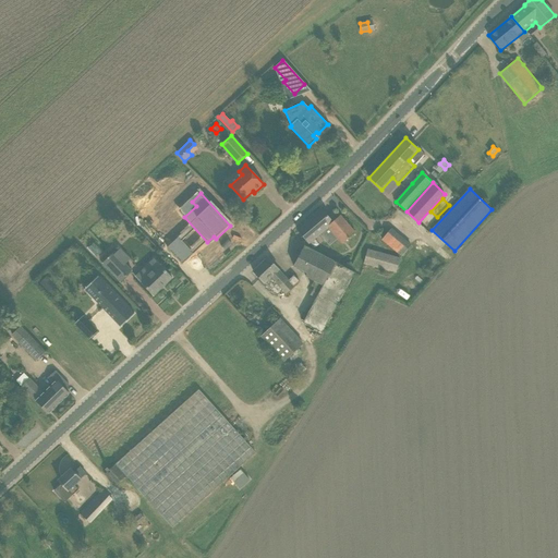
[(342,243),(346,241),(355,233),(340,216),(332,221),(322,208),(298,229),(308,243),(319,234),(334,251),(342,243)]
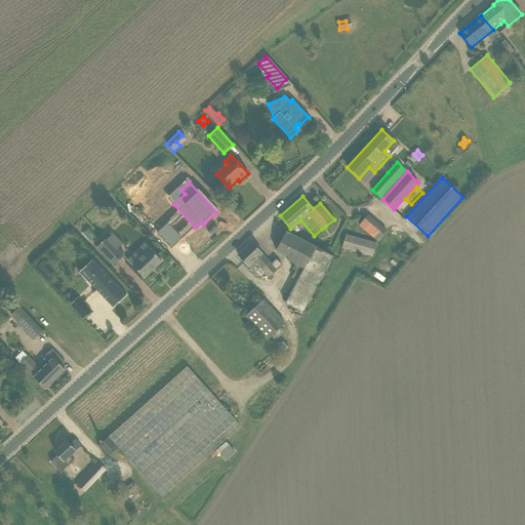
[(366,216),(359,225),(377,241),(385,233),(366,216)]
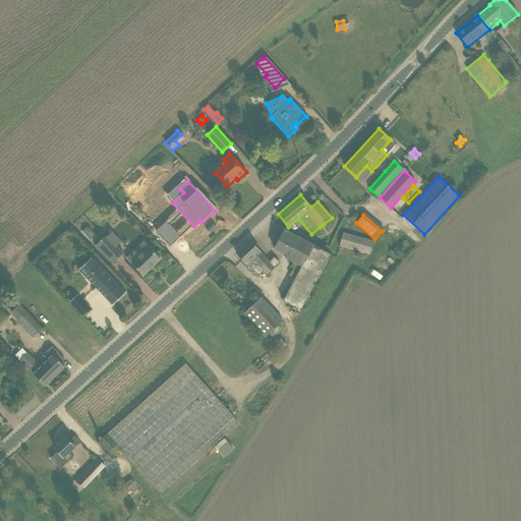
[(156,231),(170,246),(180,237),(166,221),(156,231)]
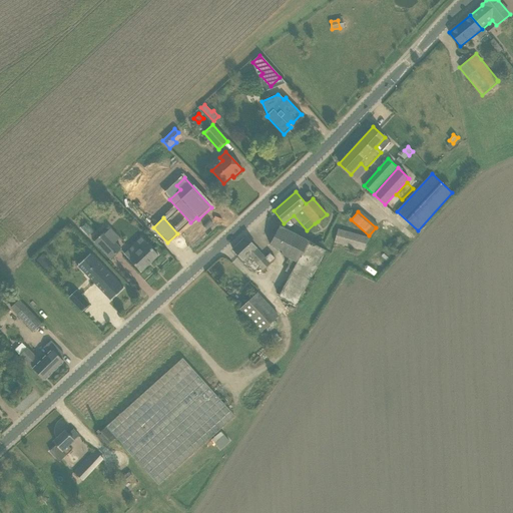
[(289,265),(286,270),(285,272),(291,275),(279,297),(297,306),(326,250),(280,226),(281,225),(280,224),(278,227),(279,227),(270,244),(283,250),(281,253),(289,258),(287,263),(289,265)]
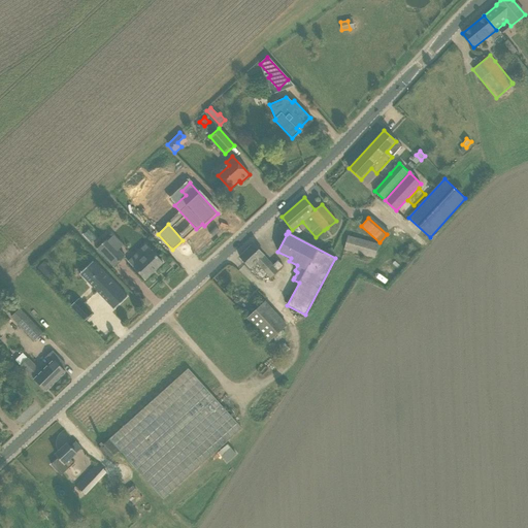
[(348,236),(344,249),(375,258),(378,244),(348,236)]
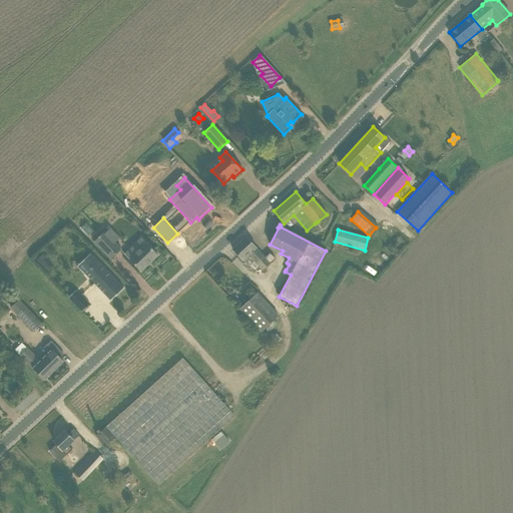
[(110,260),(121,249),(104,231),(93,241),(110,260)]
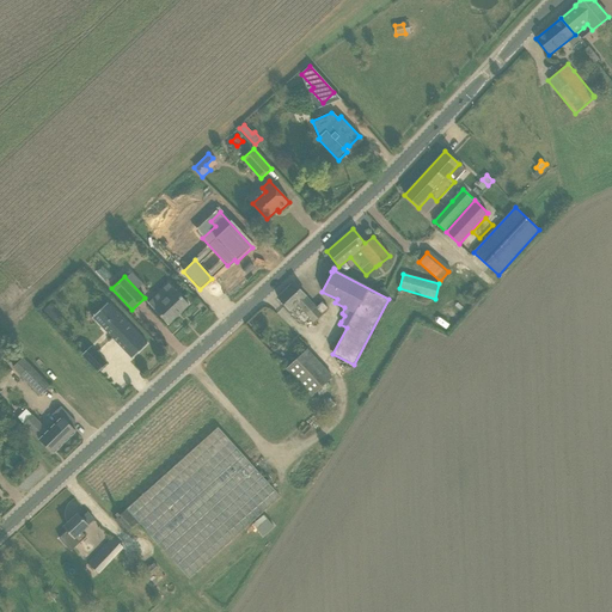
[(306,295),(293,282),(286,289),(293,297),(295,294),(301,300),(295,305),(299,308),(304,305),(305,306),(304,308),(305,310),(303,312),(306,316),(310,312),(317,319),(329,308),(323,303),(317,307),(306,297),(306,295)]
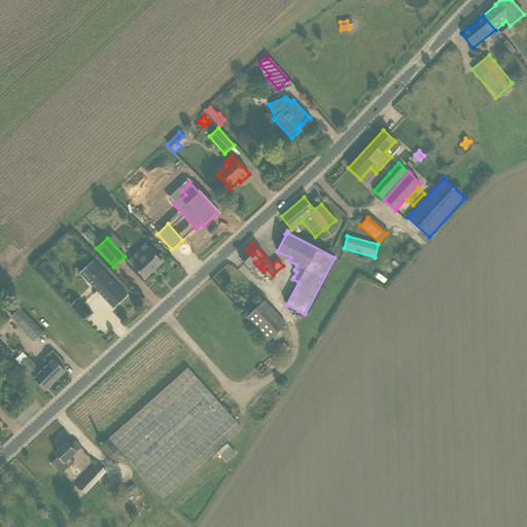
[(138,251),(143,256),(133,267),(145,279),(163,262),(145,244),(138,251)]
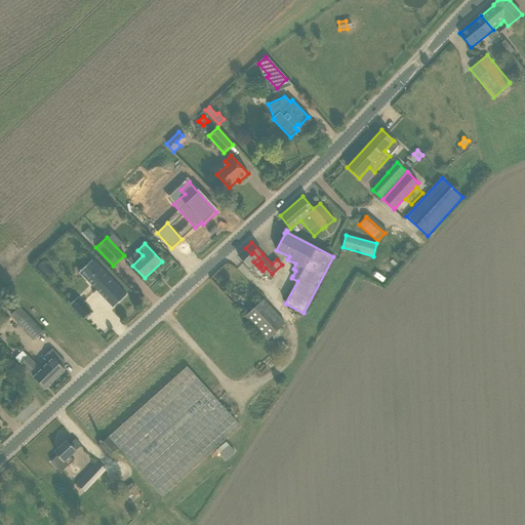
[(251,254),(245,248),(238,255),(257,276),(259,277),(265,273),(269,277),(272,274),(266,268),(263,271),(259,268),(261,266),(260,265),(261,263),(260,261),(256,265),(253,261),(258,257),(253,252),(251,254)]
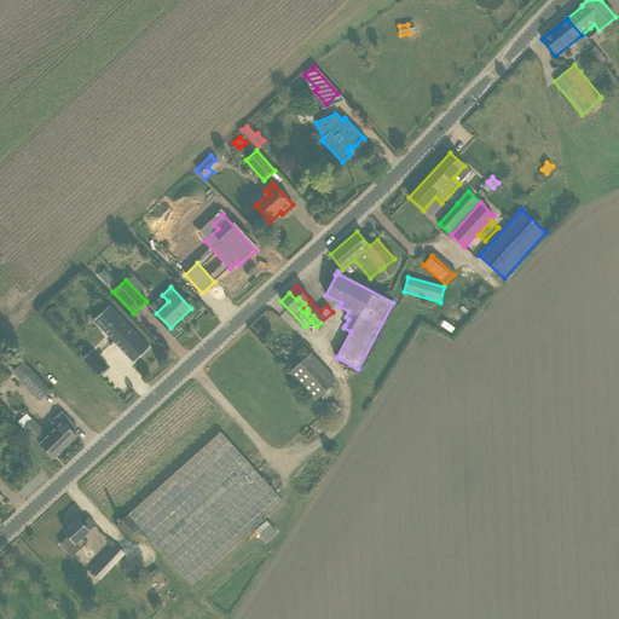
[(109,306),(94,320),(133,363),(149,348),(109,306)]
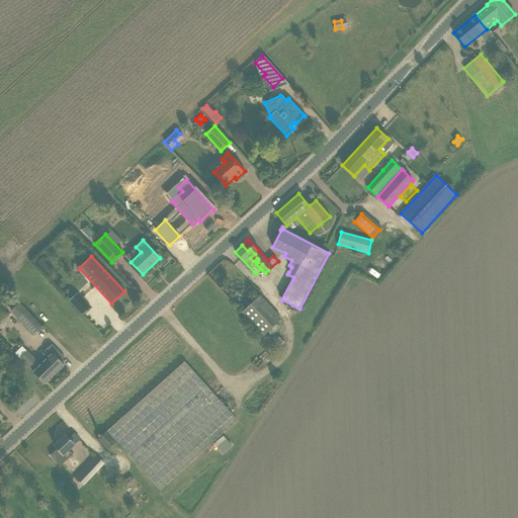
[(77,293),(69,300),(77,309),(85,301),(77,293)]
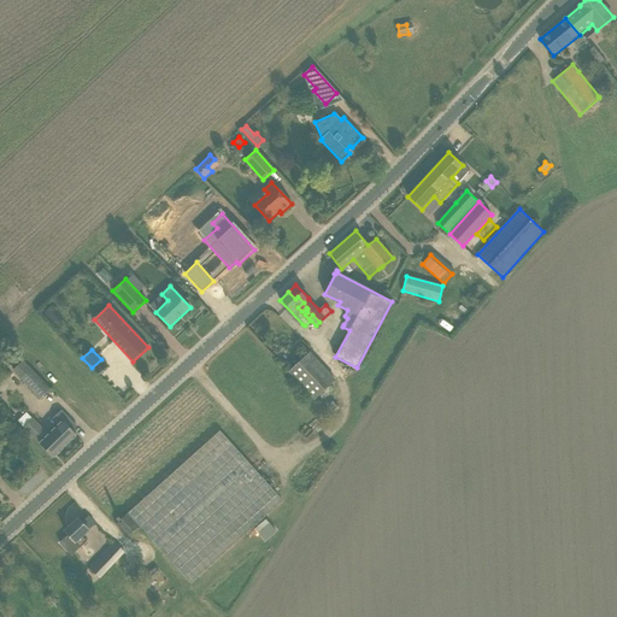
[(288,371),(315,399),(335,381),(309,353),(288,371)]
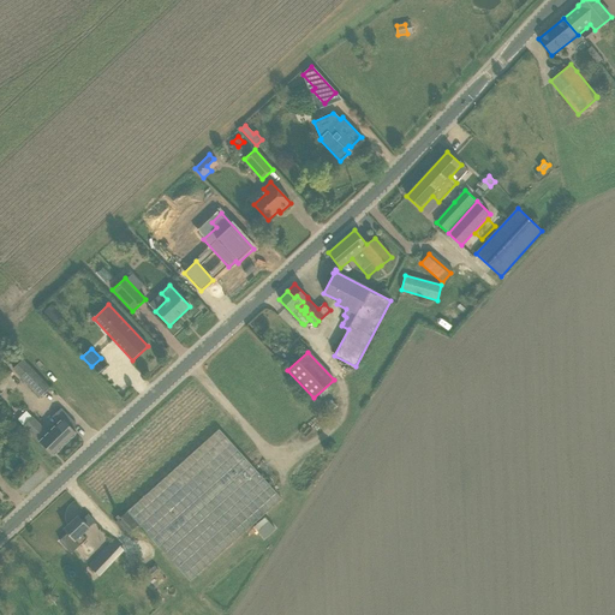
[(40,396),(49,388),(23,359),(13,369),(40,396)]
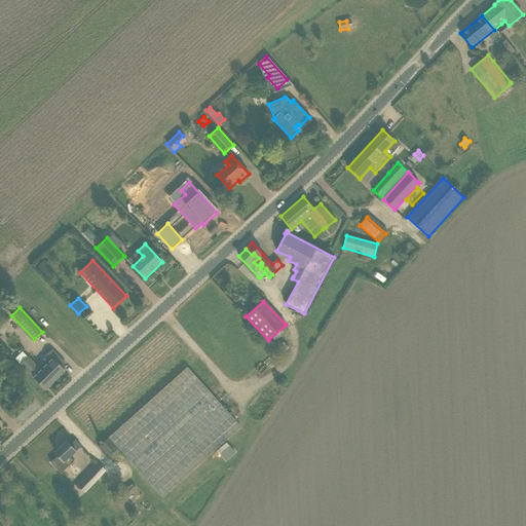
[(49,362),(41,369),(29,355),(20,364),(45,389),(66,370),(62,367),(66,364),(51,349),(44,357),(49,362)]
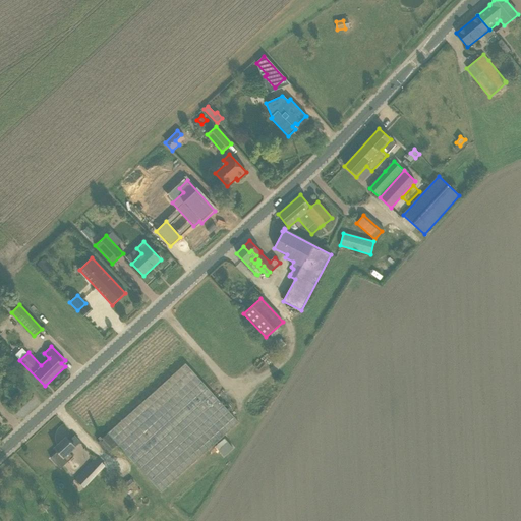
[(185,363),(98,442),(108,454),(117,445),(161,493),(239,422),(185,363)]
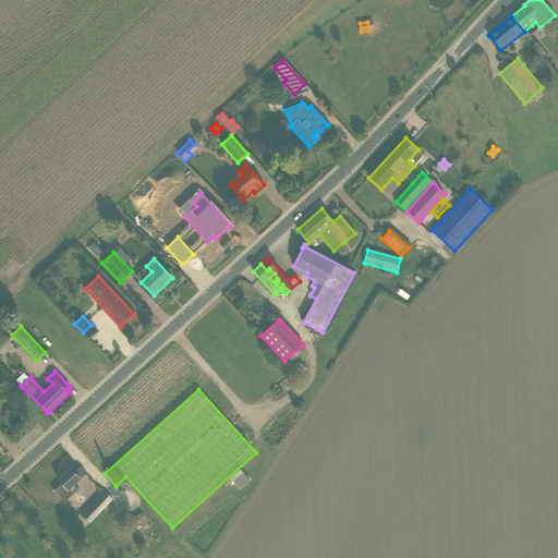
[(81,480),(71,469),(59,480),(62,484),(55,490),(60,497),(68,490),(72,495),(79,489),(74,485),(81,480)]
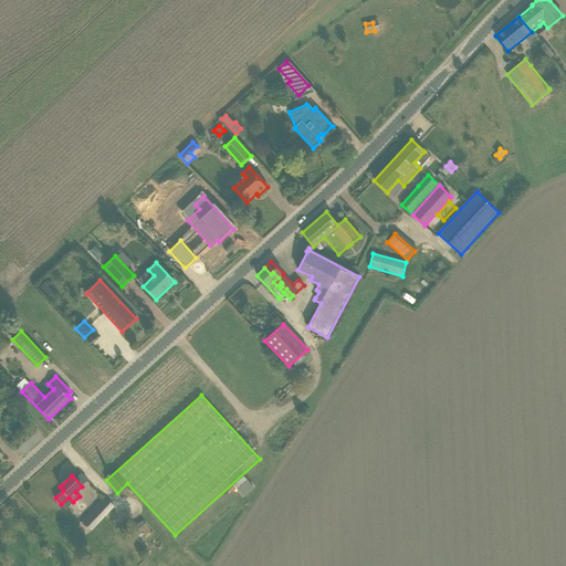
[(234,485),(243,495),(253,486),(243,477),(234,485)]
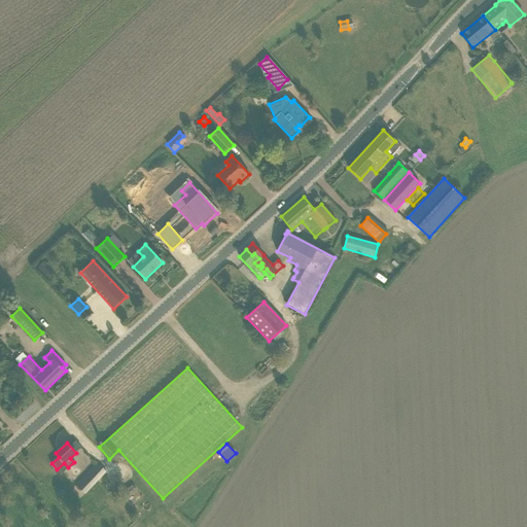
[(106,472),(96,462),(75,484),(85,494),(106,472)]
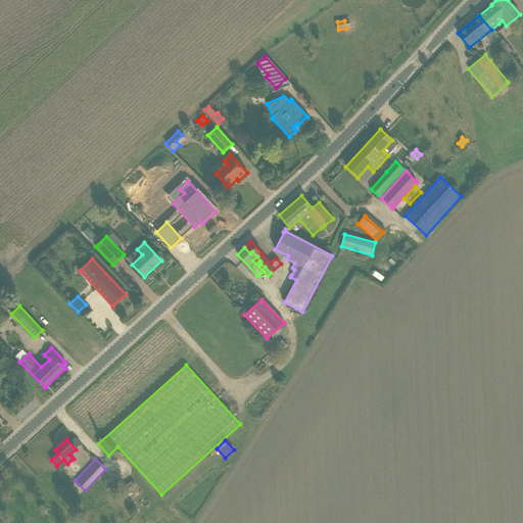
[(122,489),(127,494),(136,486),(131,481),(122,489)]
